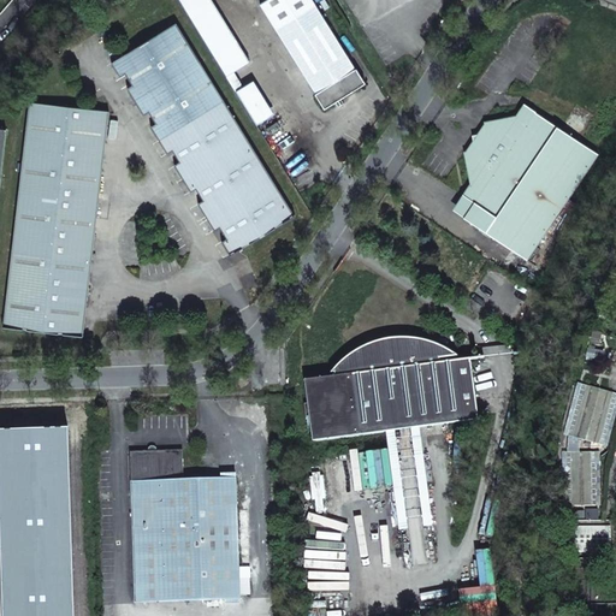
[(250,64),(209,0),(188,13),(219,65),(227,60),(236,73),(250,64)]
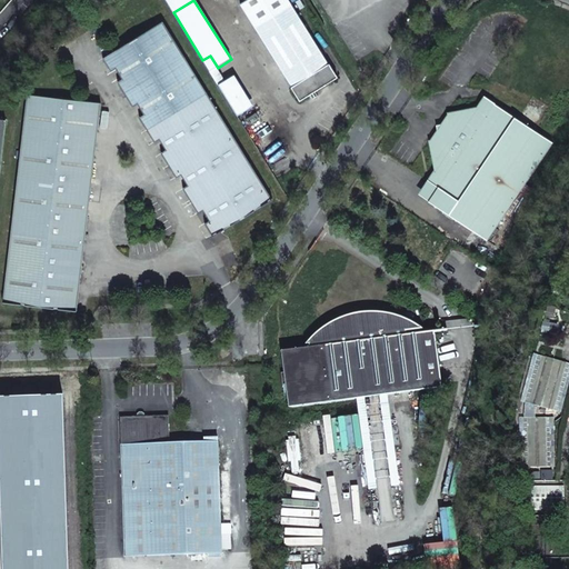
[(287,0),(242,0),(239,2),(255,27),(290,86),(289,87),(298,101),(308,95),(313,92),(337,78),(328,62),(327,63),(287,0)]
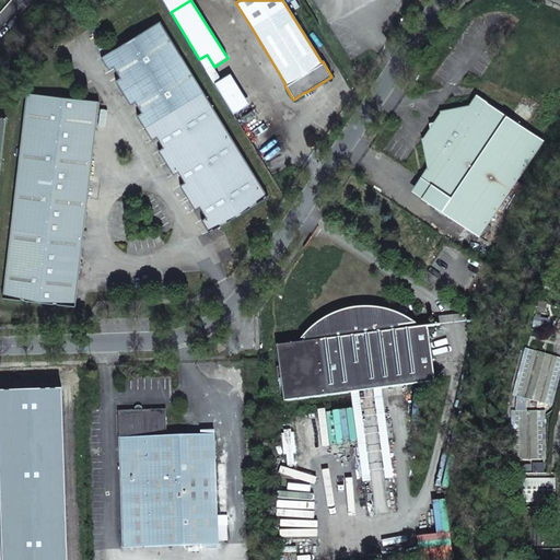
[(268,196),(160,21),(101,57),(109,69),(114,67),(120,78),(116,80),(130,104),(135,102),(142,113),(137,115),(152,139),(156,137),(163,147),(159,150),(173,174),(178,171),(185,182),(181,185),(195,209),(199,207),(207,217),(201,220),(209,232),(268,196)]
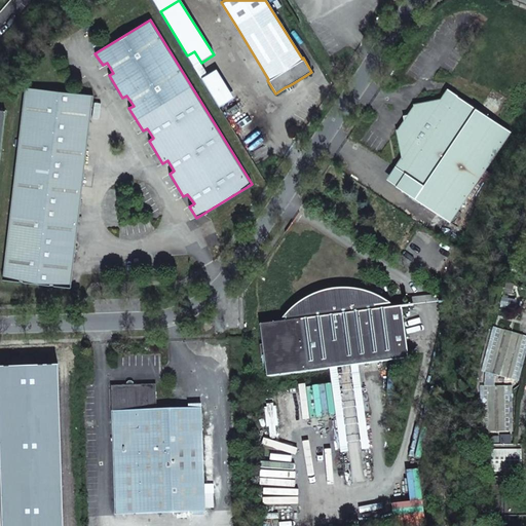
[(201,63),(194,51),(187,55),(200,78),(208,73),(201,63)]
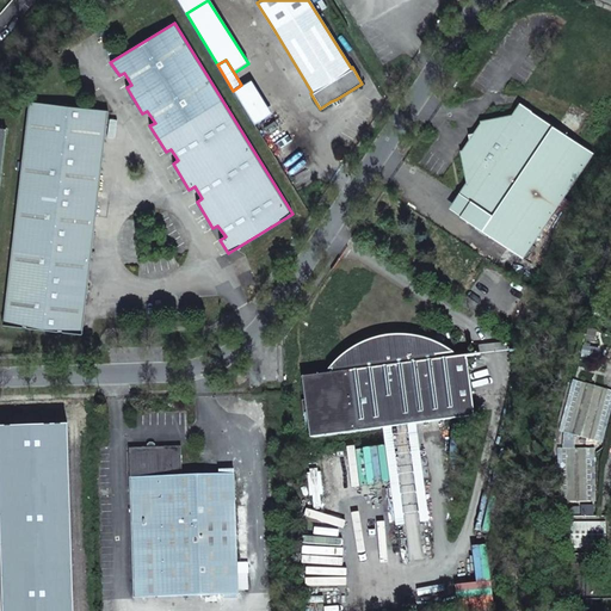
[(272,113),(251,80),(241,85),(233,91),(254,124),(272,113)]
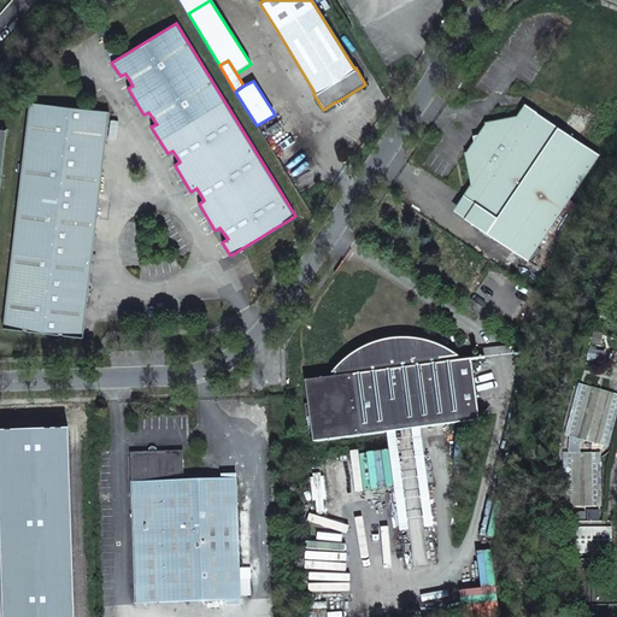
[(83,335),(99,203),(110,110),(29,100),(4,327),(83,335)]
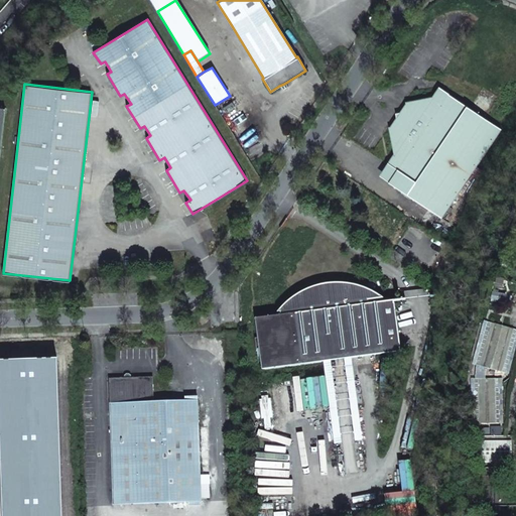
[(432,97),(405,102),(407,111),(400,112),(396,118),(397,126),(389,127),(394,153),(389,160),(398,166),(388,182),(440,218),(501,129),(448,94),(438,87),(432,97)]
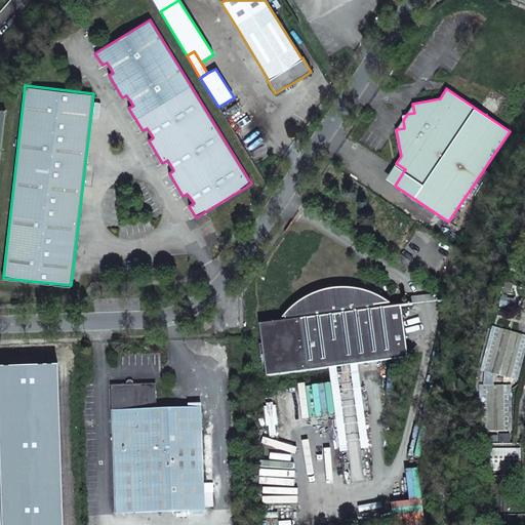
[(395,186),(405,169),(396,163),(386,179),(395,186)]
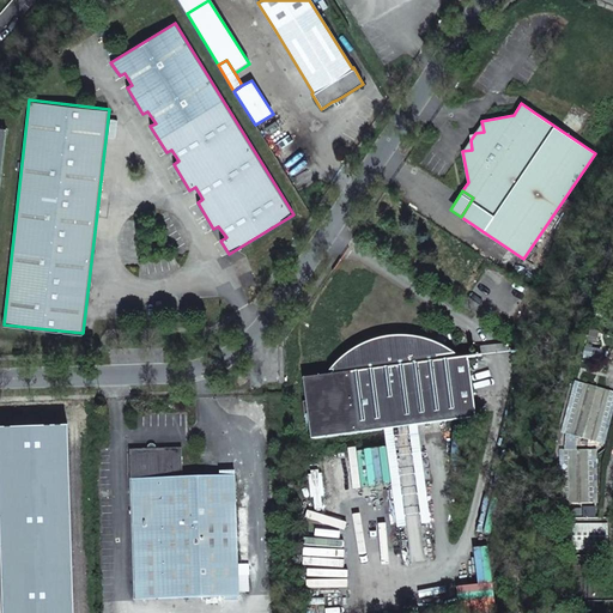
[(395,337),(382,338),(376,340),(370,341),(358,347),(352,350),(341,358),(333,366),(329,371),(333,371),(333,375),(303,378),(310,439),(386,430),(416,425),(475,418),(475,413),(467,357),(437,360),(437,357),(455,354),(444,347),(432,343),(420,339),(407,337),(401,337),(395,337)]
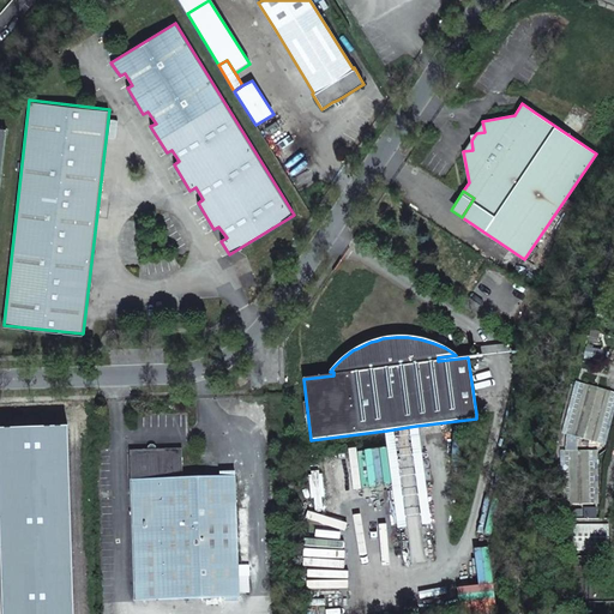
[(581,384),(566,435),(576,438),(589,386),(581,384)]
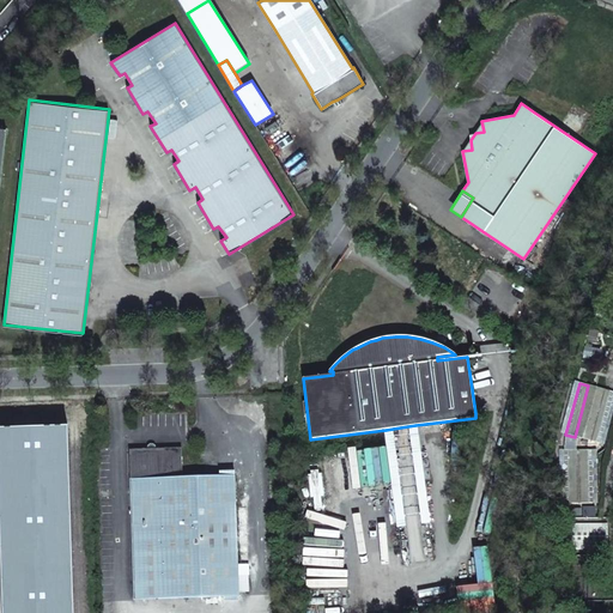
[(592,441),(605,389),(588,386),(575,437),(592,441)]
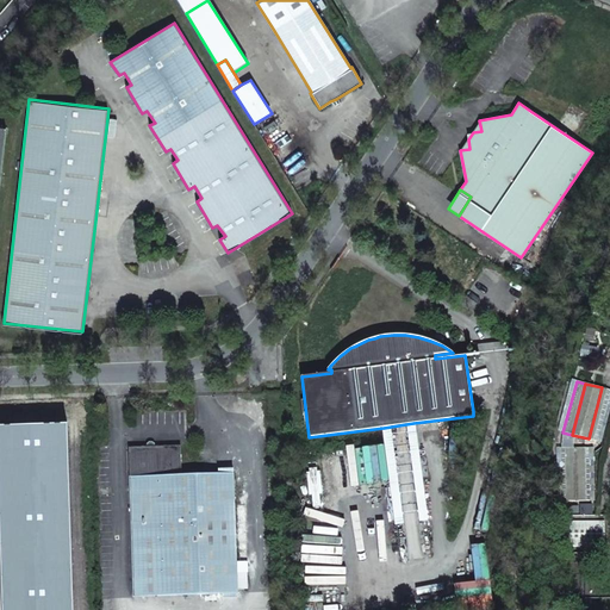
[(609,390),(602,387),(589,439),(597,441),(609,390)]
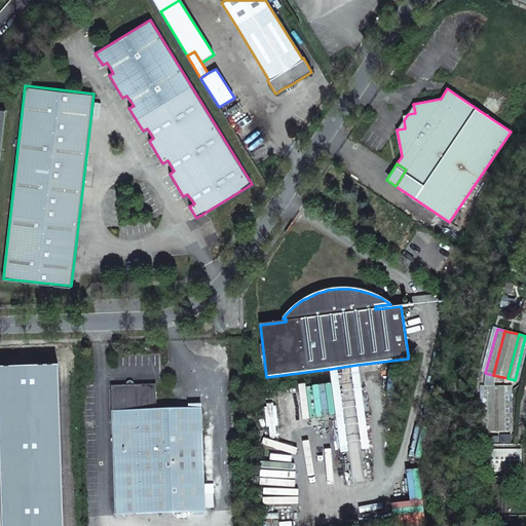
[(331,369),(345,483),(372,480),(357,365),(331,369)]
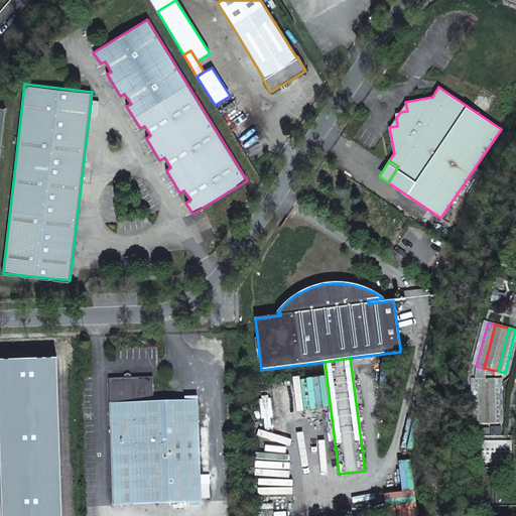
[(109,378),(113,505),(201,502),(201,485),(201,476),(198,400),(153,402),(152,377),(109,378)]
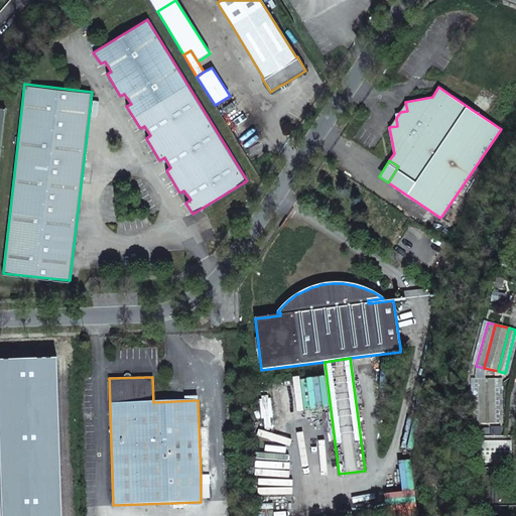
[(475,379),(476,424),(499,423),(498,379),(475,379)]
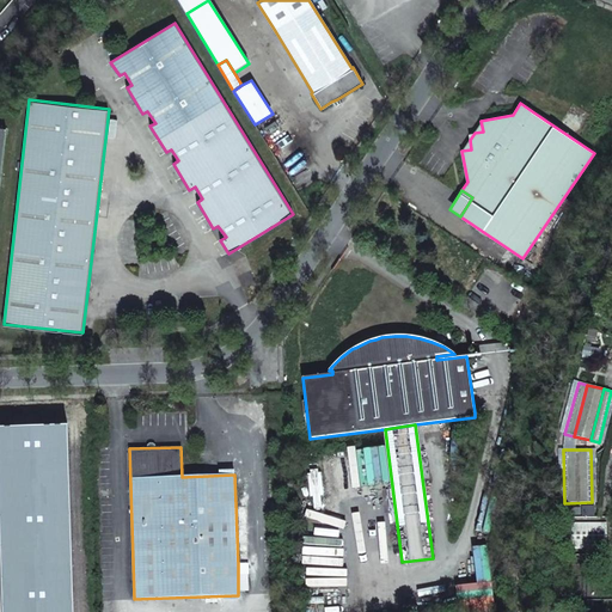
[(238,575),(248,574),(248,564),(238,564),(238,575)]
